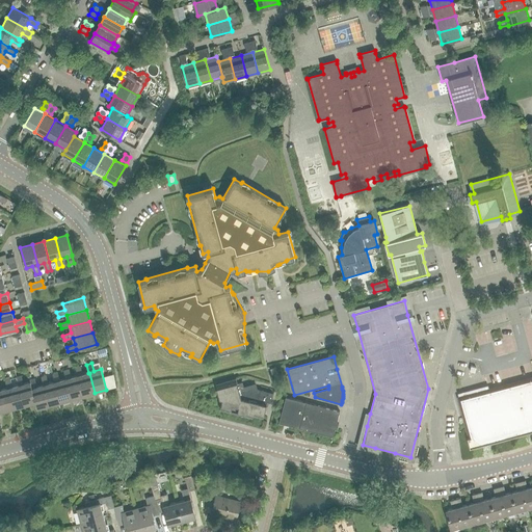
[(75,368),(77,375),(78,375),(83,396),(95,393),(89,373),(88,373),(82,374),(80,366),(75,368)]
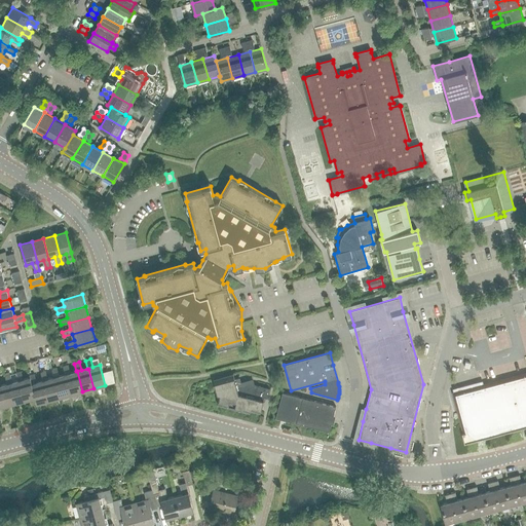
[(65,375),(66,374),(71,395),(82,391),(77,371),(76,371),(70,373),(68,365),(63,367),(65,375)]
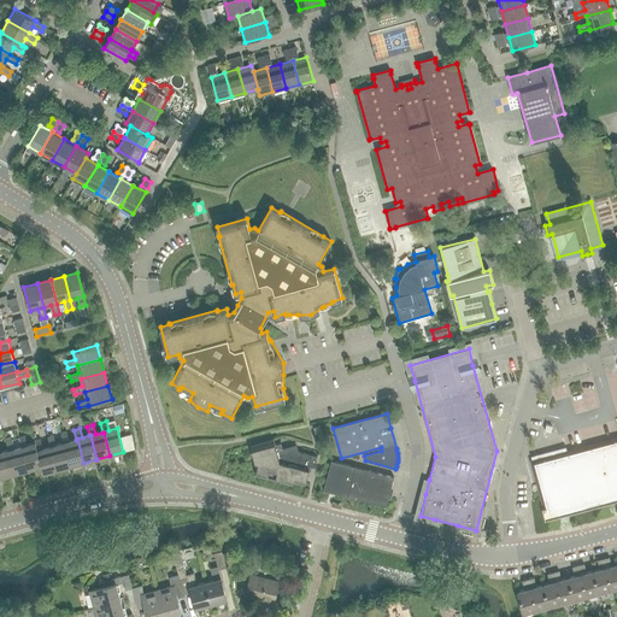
[(77,439),(76,440),(69,441),(66,432),(60,434),(63,444),(64,444),(70,466),(83,463),(77,439)]
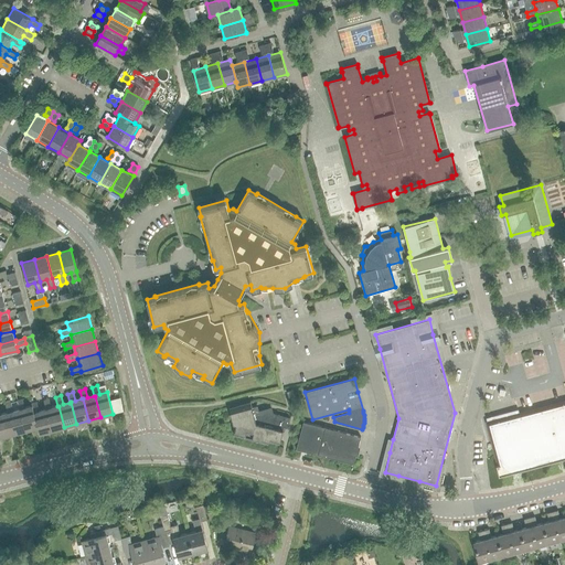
[(43,401),(45,409),(46,408),(52,430),(64,427),(59,406),(57,406),(51,407),(49,398),(43,401)]
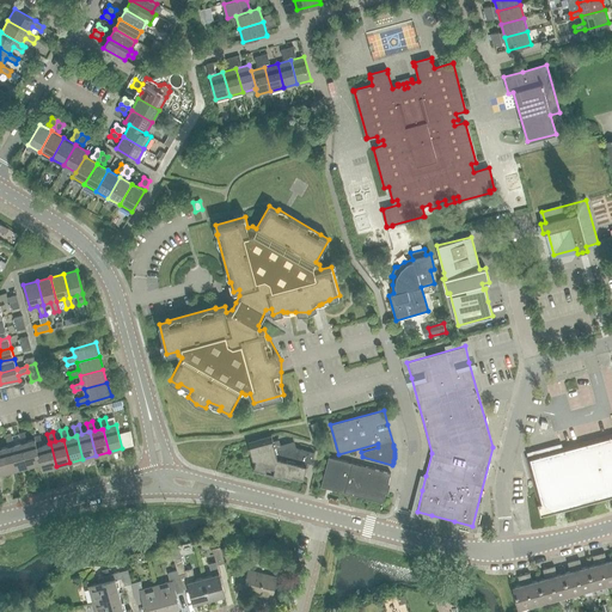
[(18,434),(22,444),(28,466),(41,463),(35,440),(26,442),(24,433),(18,434)]
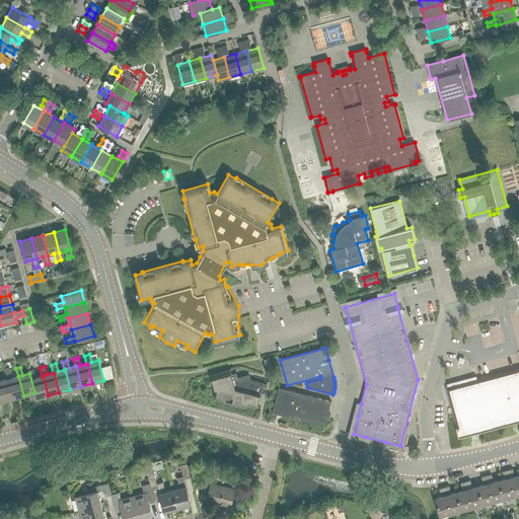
[(518,368),(477,380),(466,383),(460,385),(447,388),(450,397),(449,397),(451,404),(457,427),(455,428),(458,438),(518,421),(518,368)]
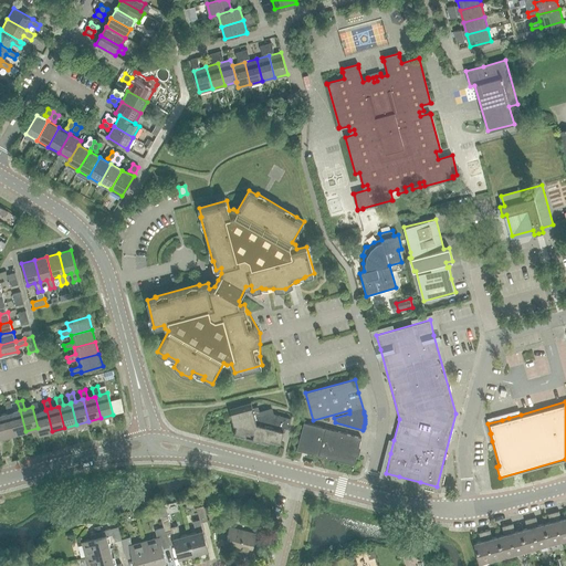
[(32,407),(38,428),(39,435),(52,431),(46,409),(45,410),(39,411),(37,402),(31,405),(32,407)]
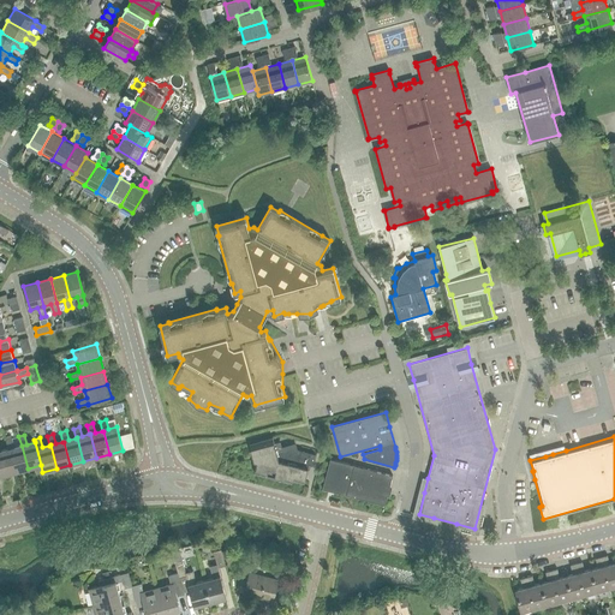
[(15,472),(28,469),(22,446),(15,448),(11,439),(5,440),(9,449),(15,472)]
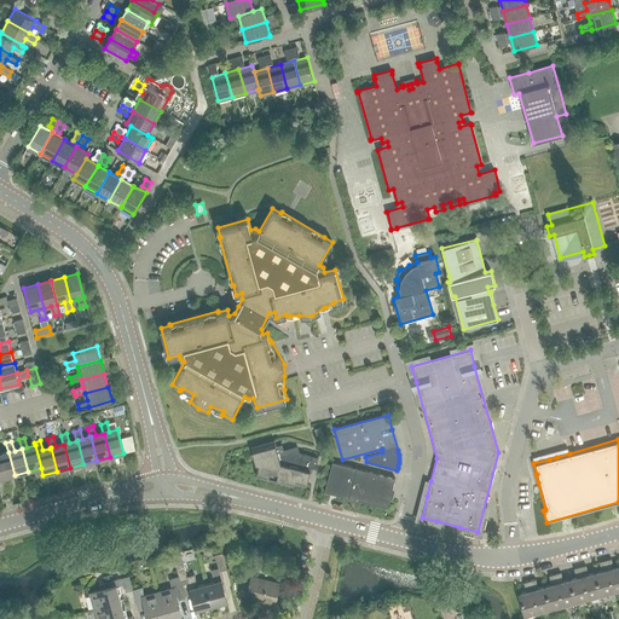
[(296,447),(283,451),(282,449),(282,446),(276,447),(275,441),(250,447),(255,464),(259,466),(255,476),(267,479),(267,480),(276,482),(276,481),(294,486),(294,482),(306,486),(311,467),(314,468),(317,457),(301,453),(301,455),(299,453),(296,447)]
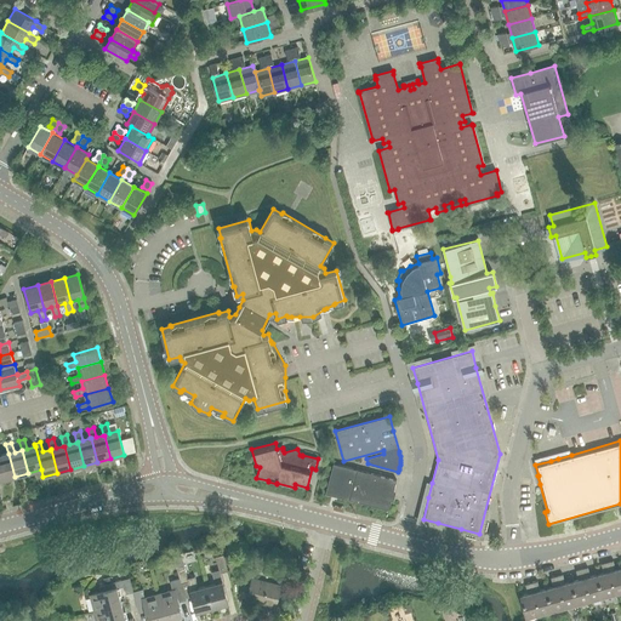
[(0,476),(1,480),(15,477),(9,454),(1,456),(0,453),(0,476)]
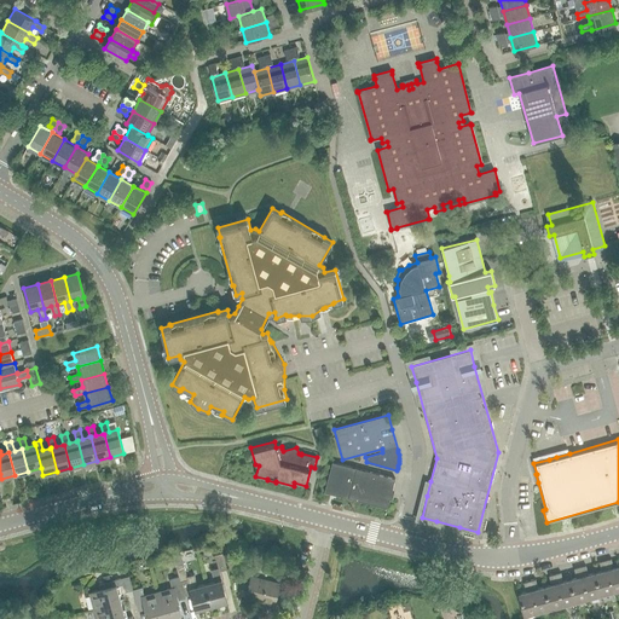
[(387,508),(389,498),(392,493),(395,479),(333,462),(324,492),(387,508)]
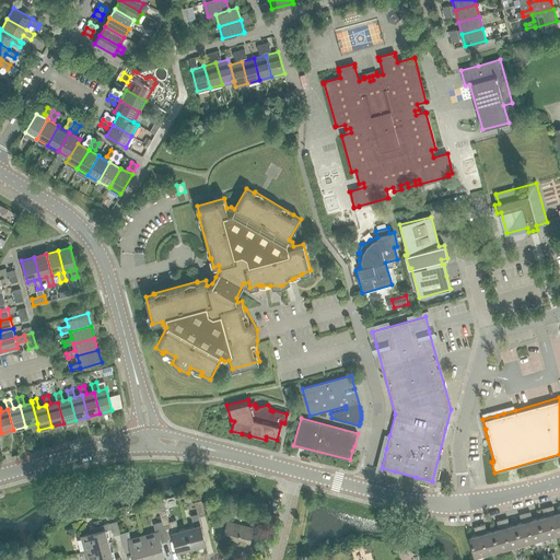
[(198,517),(205,515),(201,500),(194,502),(198,517)]
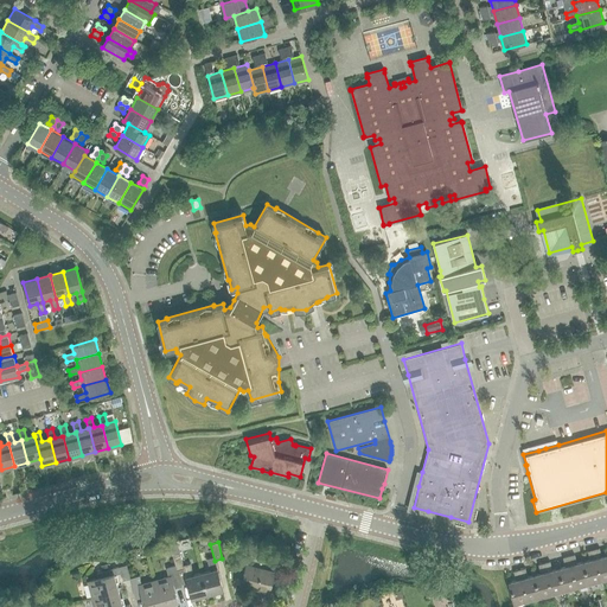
[(599,549),(593,550),(601,580),(606,577),(606,555),(601,557),(599,549)]
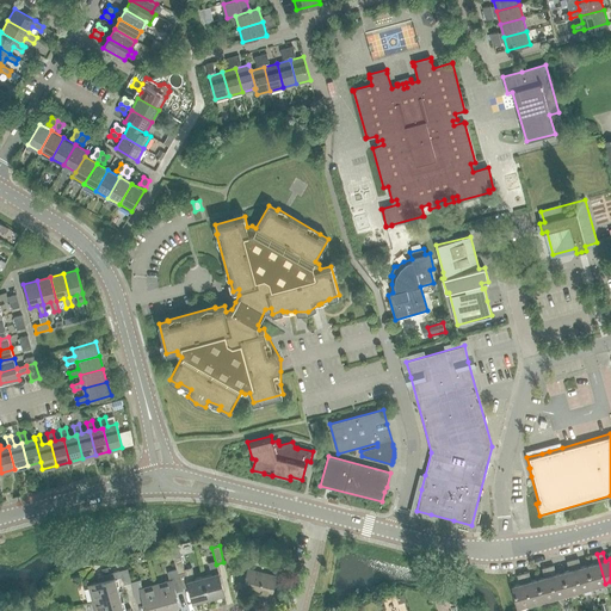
[(594,565),(587,566),(593,587),(605,584),(597,554),(592,555),(594,565)]
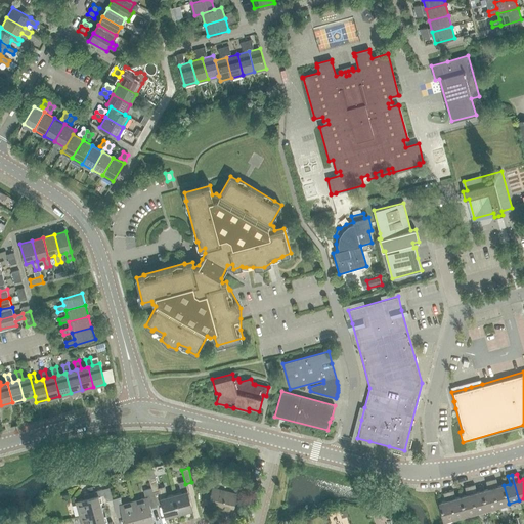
[(155,477),(148,479),(151,488),(153,492),(159,491),(158,488),(155,477)]
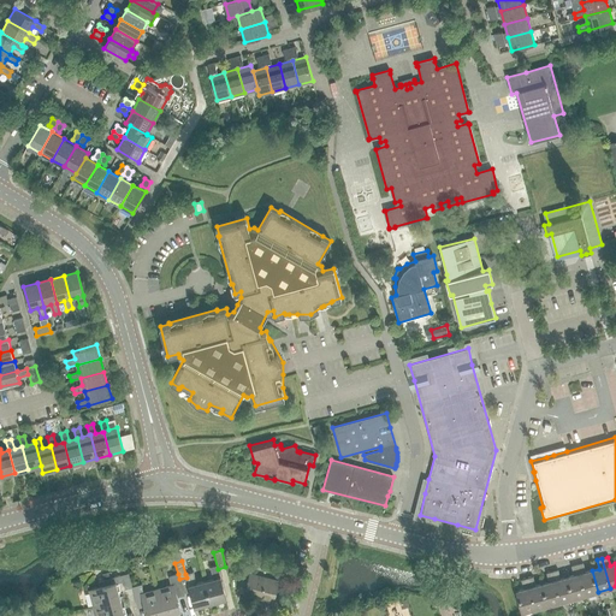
[(273,600),(278,581),(250,575),(253,566),(244,563),(240,581),(248,582),(246,593),(273,600)]
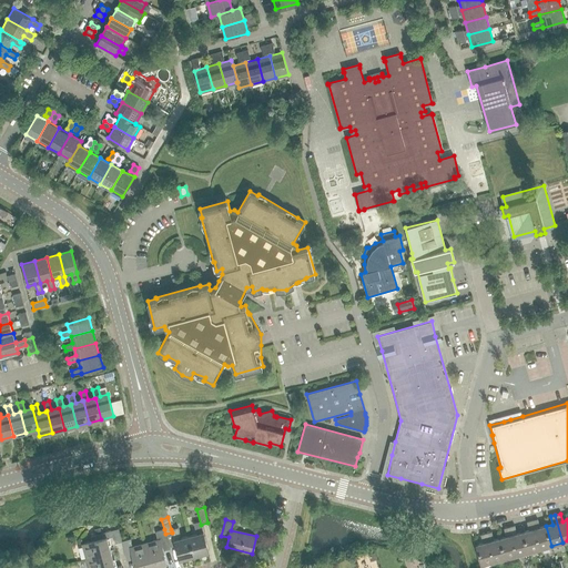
[(537,519),(533,520),(540,549),(551,546),(546,526),(539,528),(537,519)]
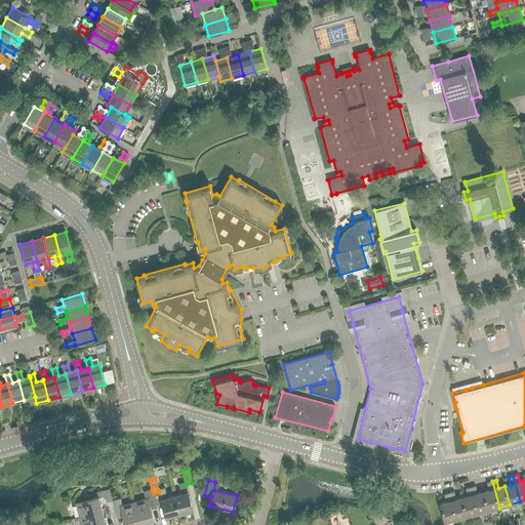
[(489,490),(483,492),(488,511),(499,508),(492,481),(487,483),(489,490)]
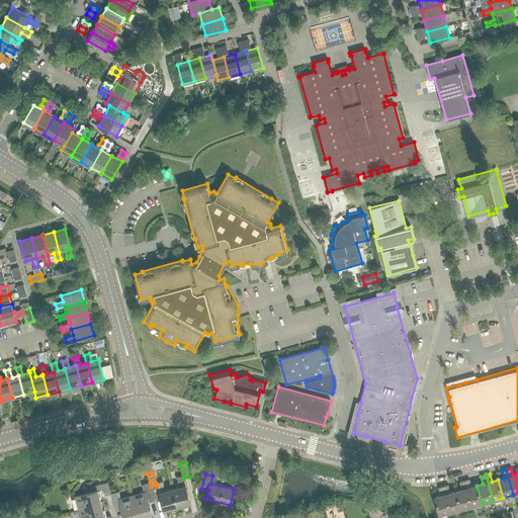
[(179,487),(172,489),(177,507),(190,504),(185,486),(186,486),(184,481),(182,481),(181,476),(176,477),(179,487)]
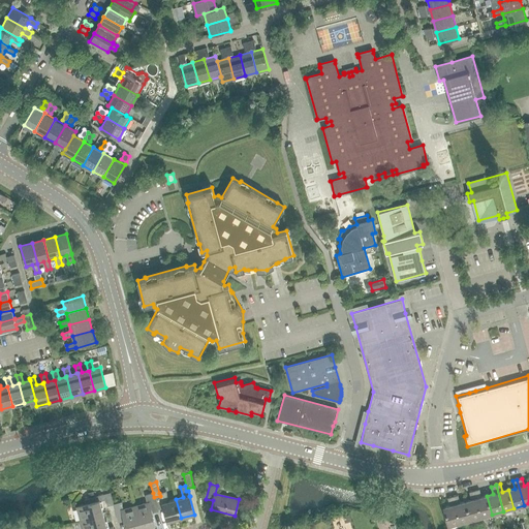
[(479,490),(474,491),(481,517),(492,515),(487,496),(481,497),(479,490)]
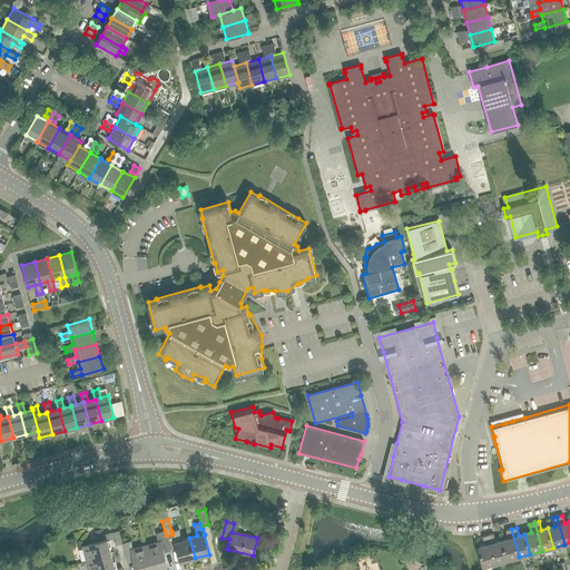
[(195,558),(189,538),(182,540),(178,529),(174,530),(175,536),(173,537),(175,542),(180,562),(195,558)]
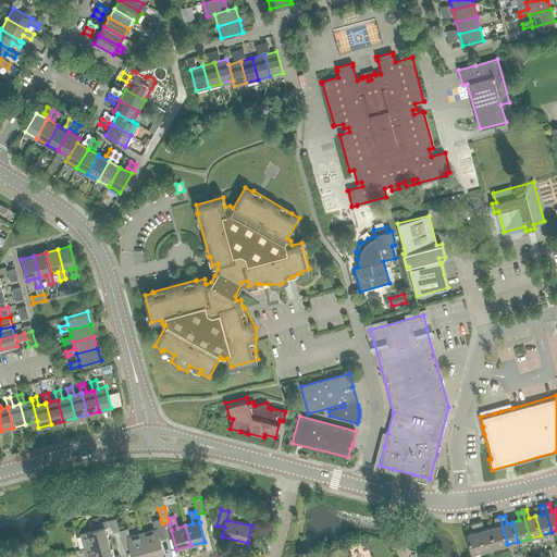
[(496,527),(490,528),(495,547),(507,544),(499,517),(494,518),(496,527)]
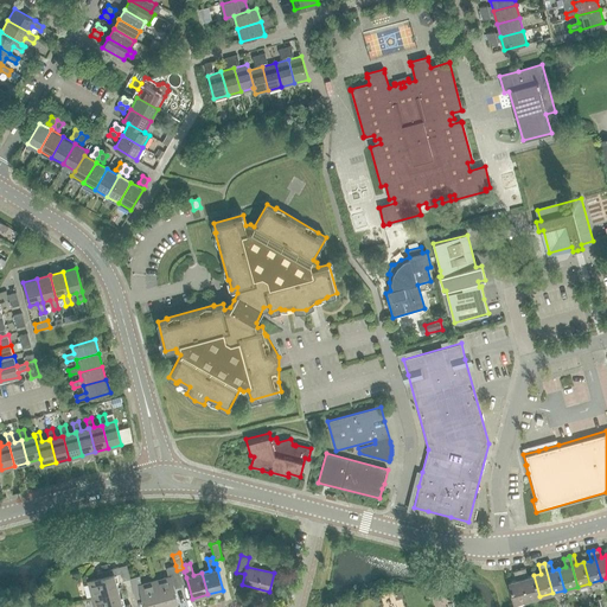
[(88,581),(91,598),(117,590),(114,575),(121,573),(122,581),(129,579),(126,564),(96,573),(97,579),(88,581)]
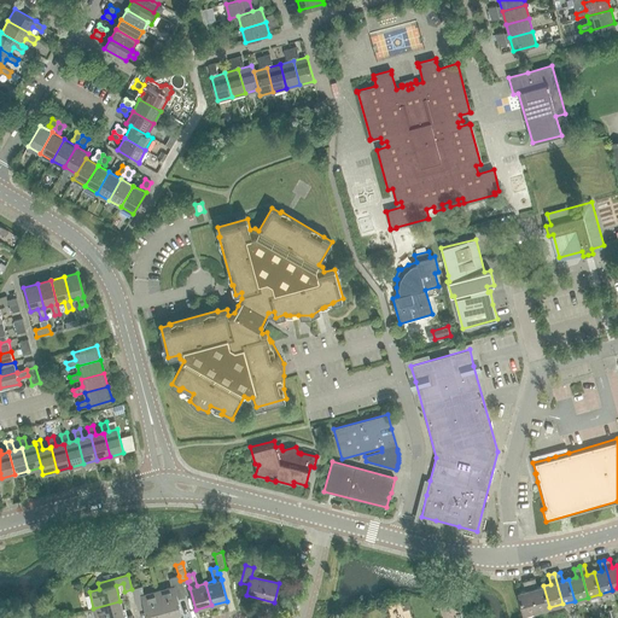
[(157,592),(164,617),(181,613),(178,599),(184,598),(180,581),(179,576),(169,578),(172,588),(157,592)]
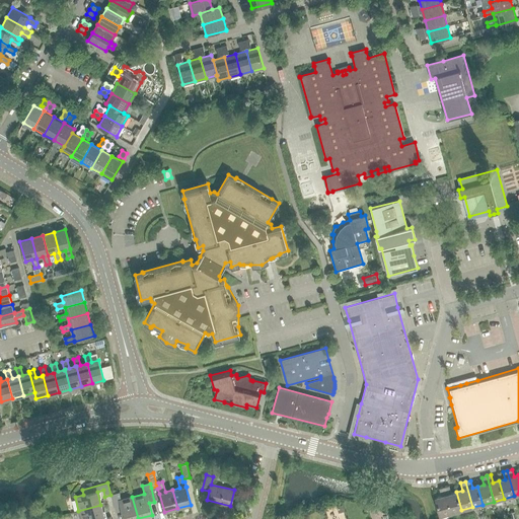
[(449,486),(444,488),(451,513),(461,510),(456,492),(451,494),(449,486)]
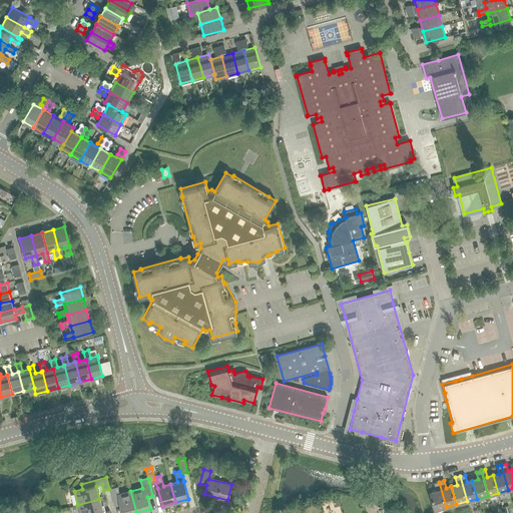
[(446,507),(439,482),(434,483),(436,491),(431,492),(430,492),(435,510),(436,510),(446,507)]
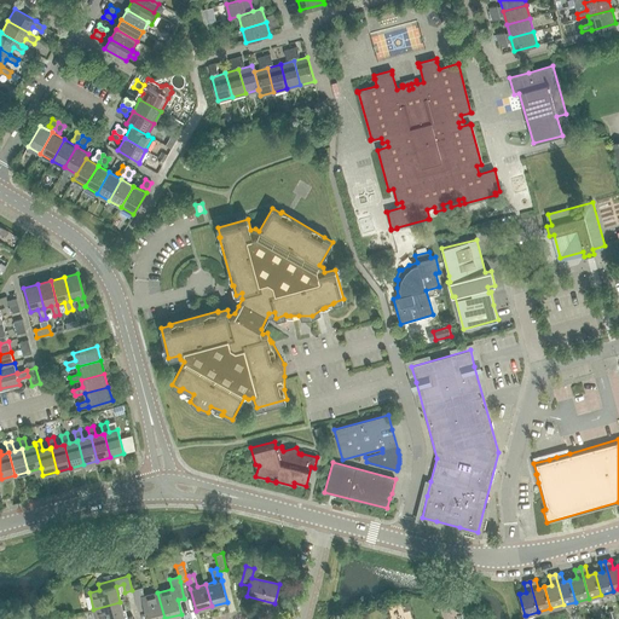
[(138,611),(145,609),(146,618),(163,618),(165,618),(157,593),(144,596),(142,588),(132,590),(138,611)]
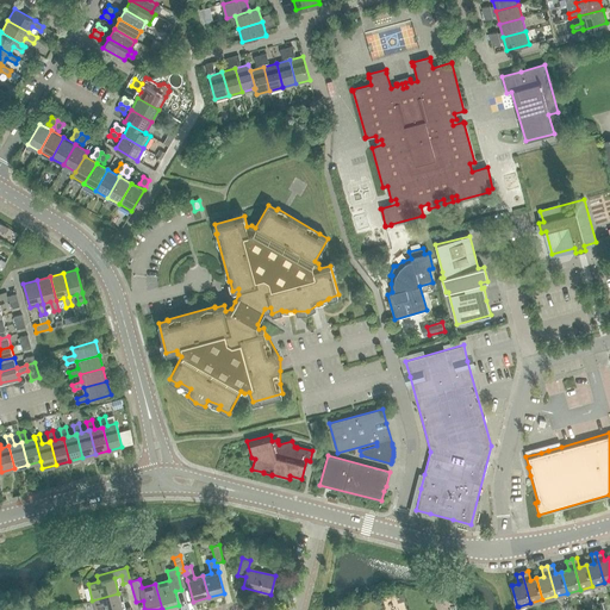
[(130,609),(130,607),(123,609),(118,593),(92,601),(94,609),(130,609)]
